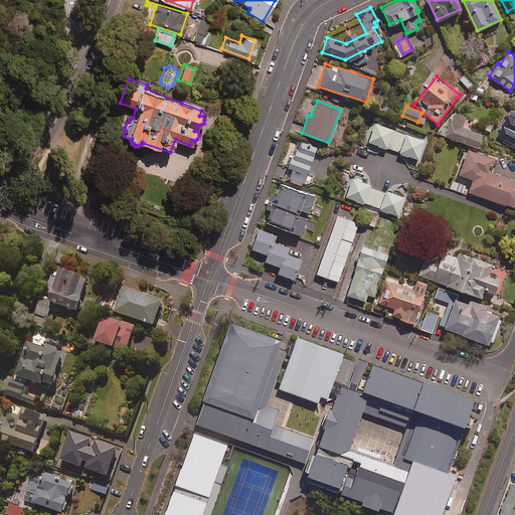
[(514,111),(509,109),(495,139),(514,148),(514,111)]
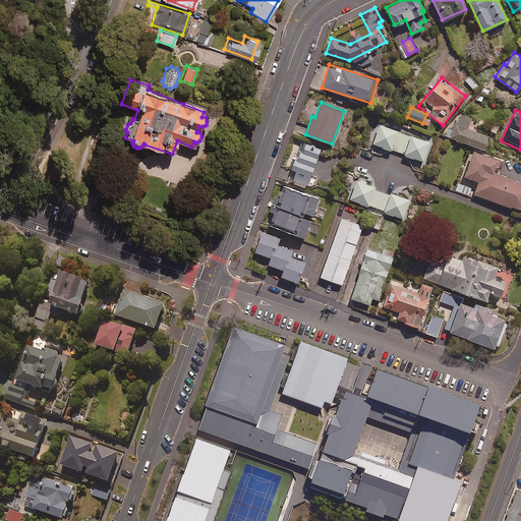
[(488,134),(467,127),(470,119),(459,115),(457,123),(449,121),(444,135),(483,150),(488,134)]
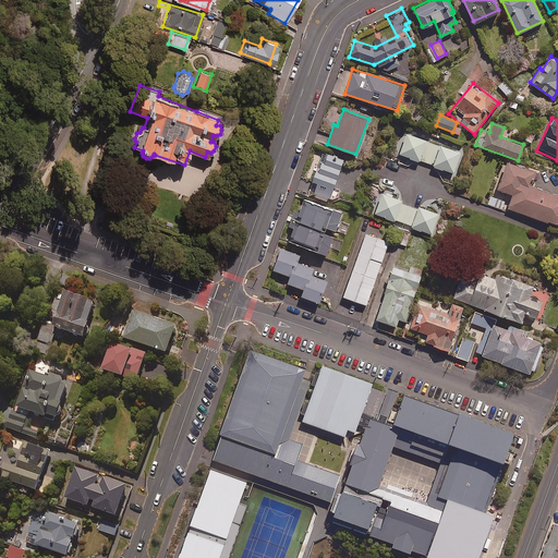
[(426,140),(405,132),(398,154),(419,160),(426,140)]
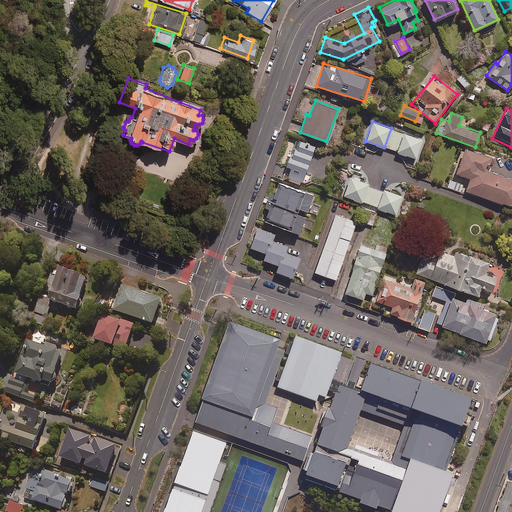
[(422,138),(394,129),(388,148),(415,157),(422,138)]
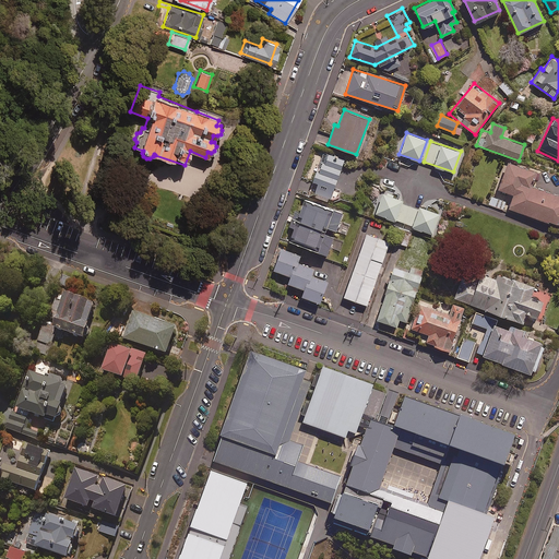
[(322,162),(340,167),(342,158),(325,153),(322,162)]
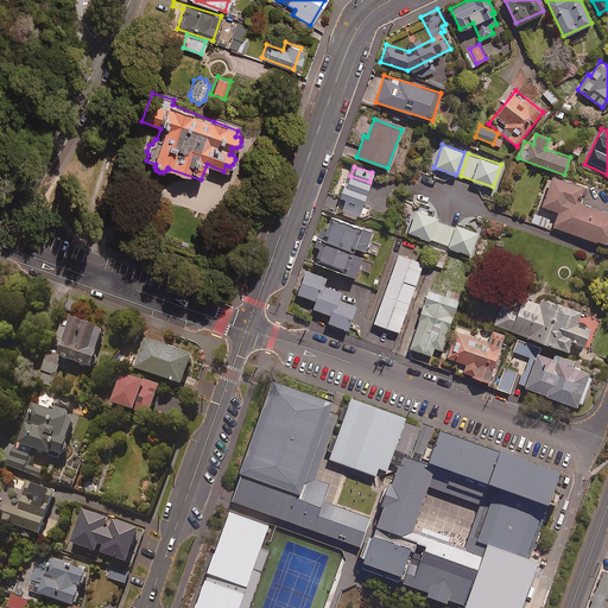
[(350,176),(344,175),(342,184),(366,192),(369,182),(350,176)]
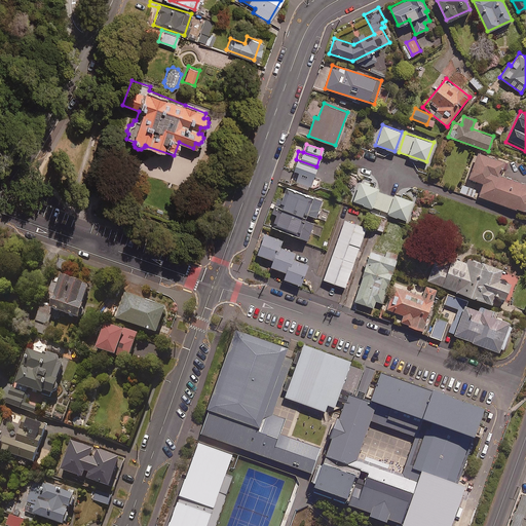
[(504,161),(478,151),(468,177),(483,182),(478,195),(525,212),(525,183),(499,174),(504,161)]
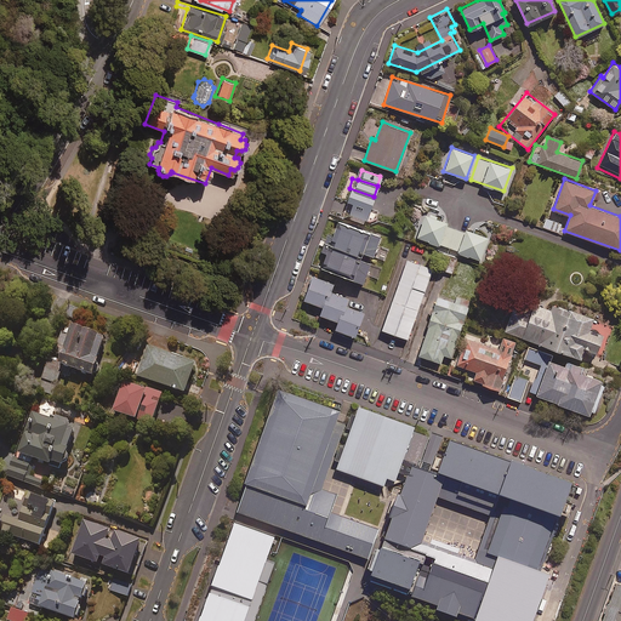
[(374,197),(349,188),(346,200),(352,201),(348,214),(366,220),(374,197)]
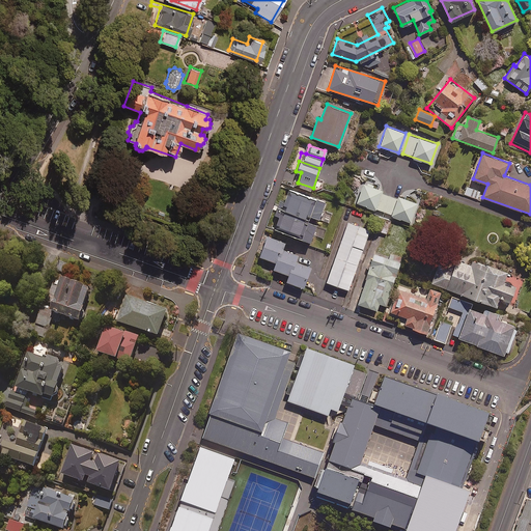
[(375,210),(382,190),(363,184),(356,203),(375,210)]
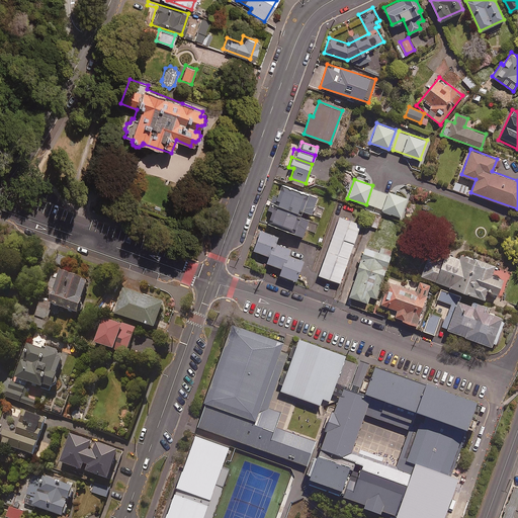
[(468,187),(455,182),(453,189),(466,194),(468,187)]
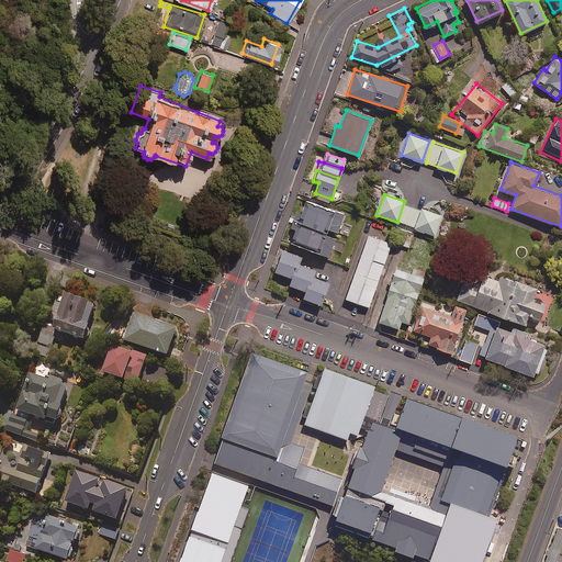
[(298,221),(326,232),(327,228),(337,232),(344,214),(306,200),(298,221)]
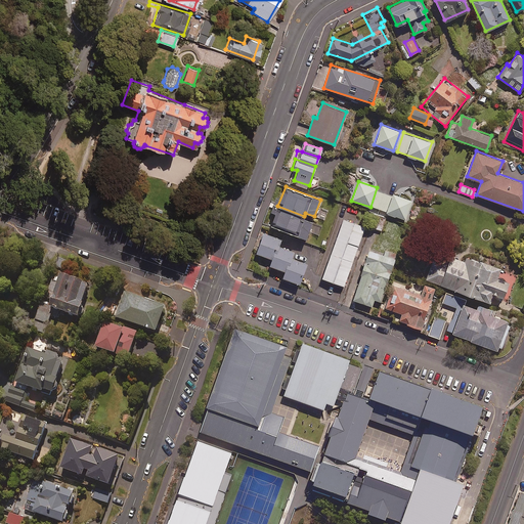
[(373,208),(405,219),(411,200),(380,188),(373,208)]
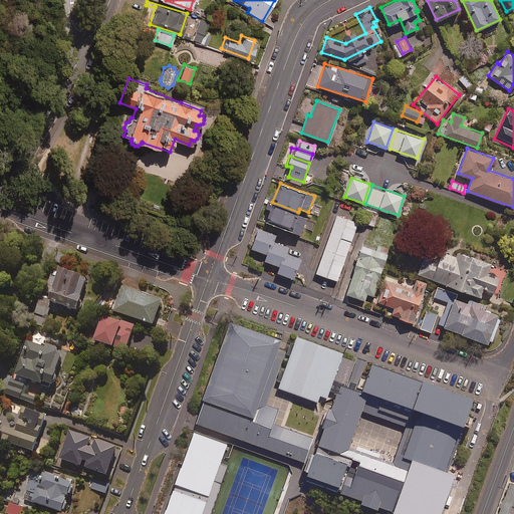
[(298,212),(272,202),(266,220),(300,233),(306,215),(298,212)]
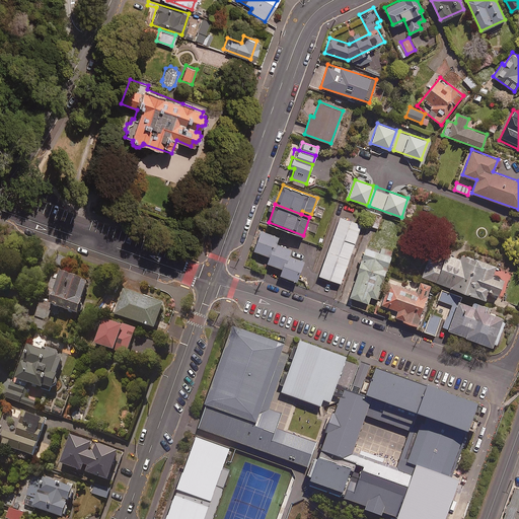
[(381,217),(371,213),(367,225),(378,228),(381,217)]
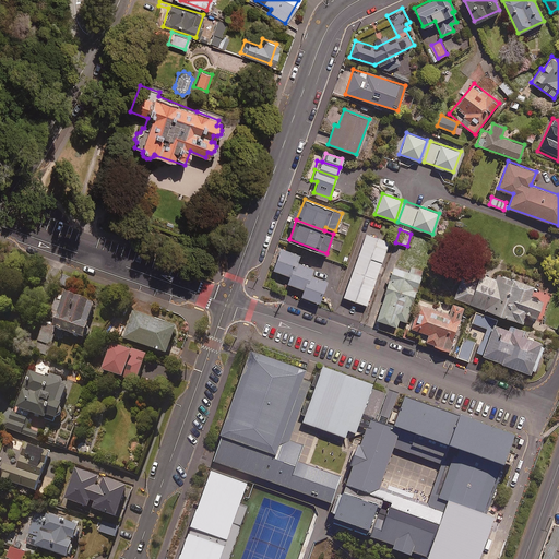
[(390,241),(367,234),(343,296),(366,305),(390,241)]
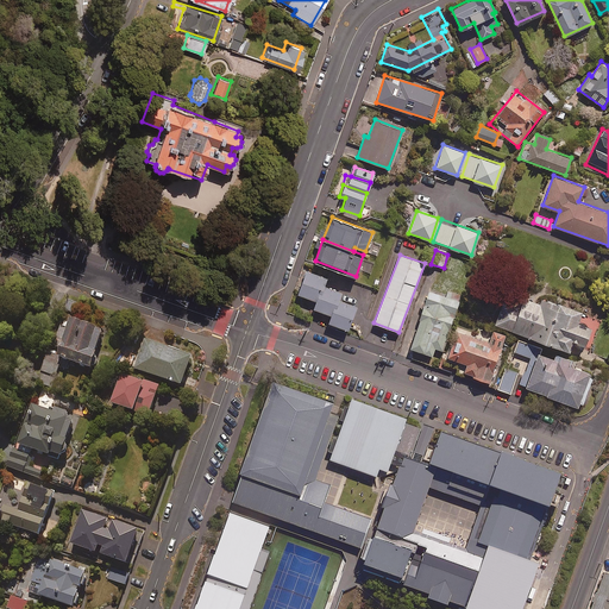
[(326,277),(306,270),(297,294),(315,300),(312,308),(330,314),(327,322),(346,328),(355,305),(337,299),(340,290),(324,284),(326,277)]
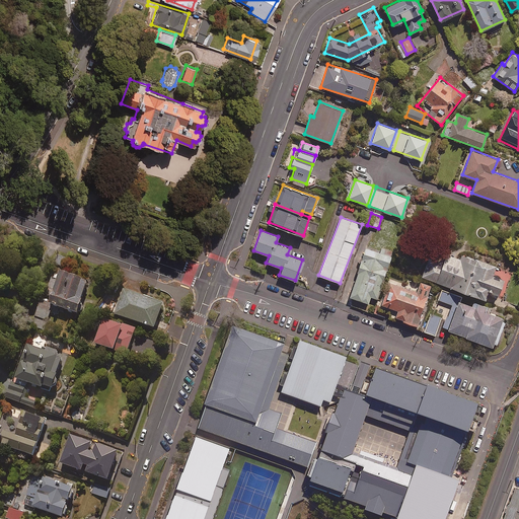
[(381,252),(365,246),(349,297),(368,302),(370,296),(376,298),(391,250),(382,247),(381,252)]
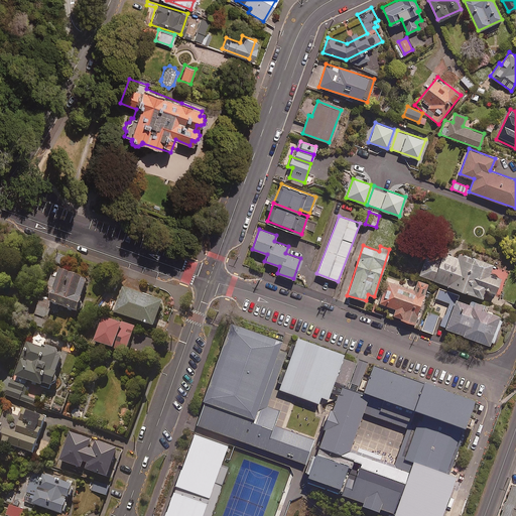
[(456,256),(441,250),(438,261),(425,256),(418,274),(481,296),(484,289),(490,291),(496,275),(488,273),(491,263),(458,251),(456,256)]
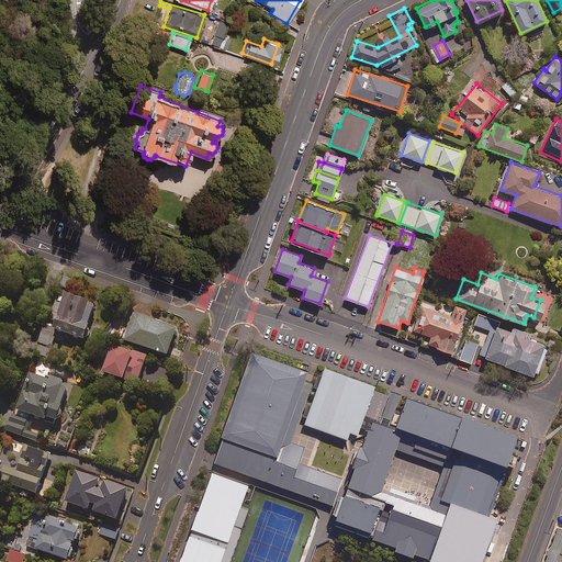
[(94,304),(65,293),(62,302),(56,300),(51,314),(56,316),(53,325),(44,322),(37,341),(52,347),(54,337),(62,339),(64,332),(82,338),(94,304)]
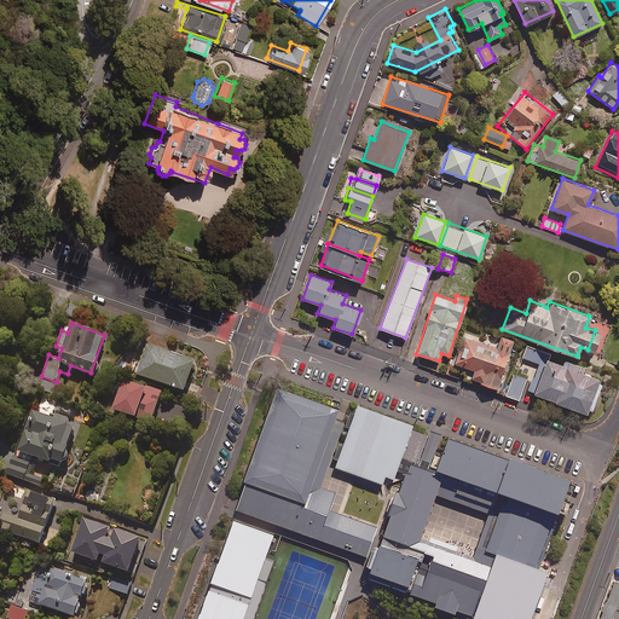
[(512,342),(468,327),(453,363),(474,370),(470,379),(497,388),(502,377),(499,376),(512,342)]
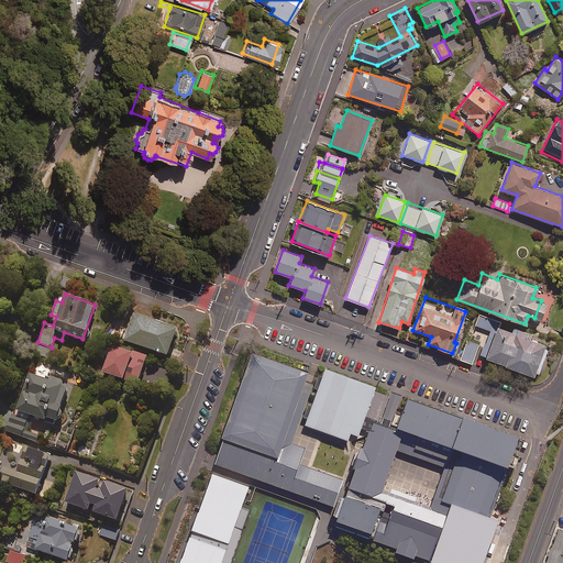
[(177,328),(134,312),(124,340),(167,355),(177,328)]
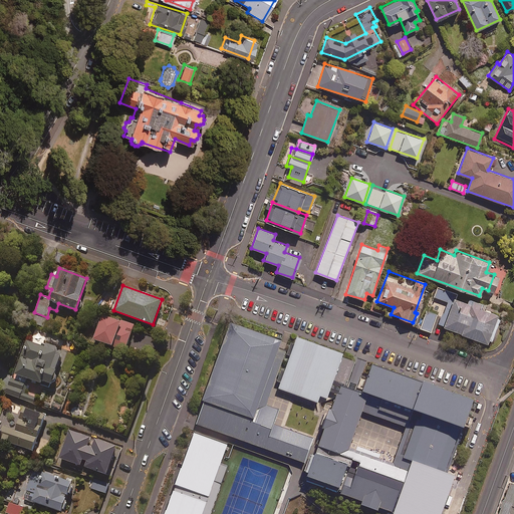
[(457,293),(437,286),(433,296),(446,301),(438,324),(486,341),(496,313),(478,306),(480,302),(468,298),(467,301),(456,296),(457,293)]
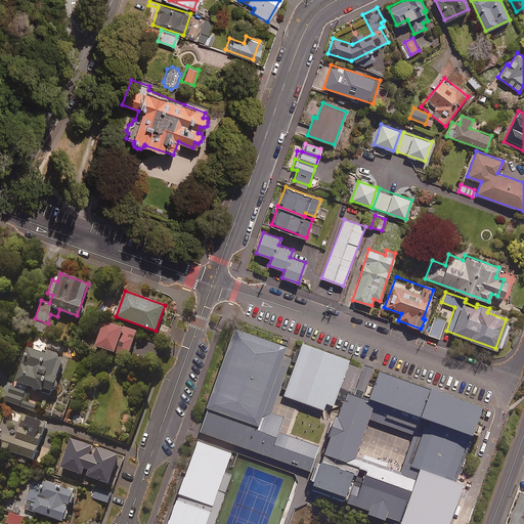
[(136,333),(103,321),(95,346),(128,357),(136,333)]
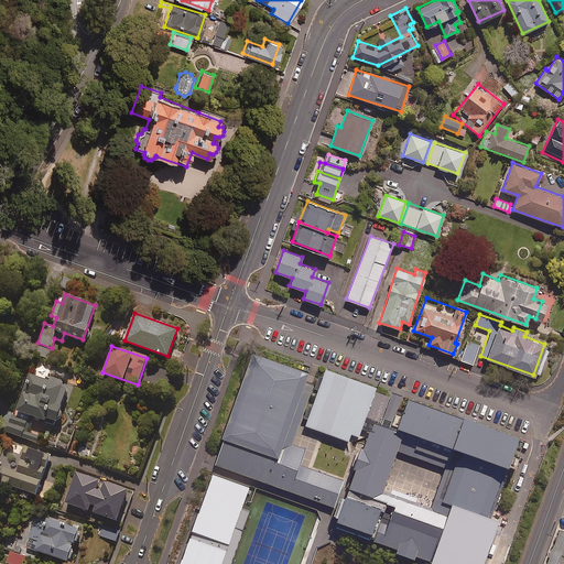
[(323,375),(257,350),(216,462),(338,506),(349,475),(306,459),(314,441),(301,436),(323,375)]
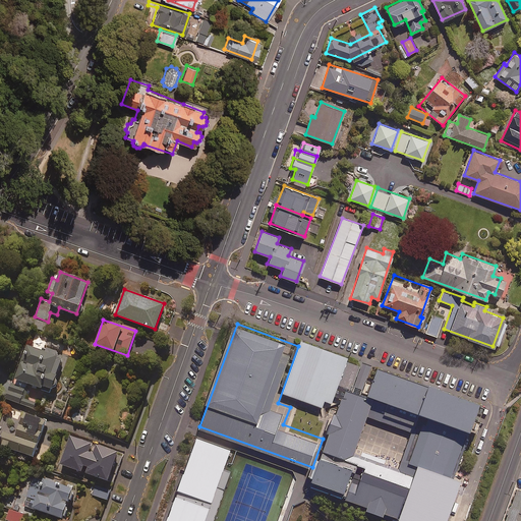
[(352,356),(307,340),(288,394),(332,410),(352,356)]
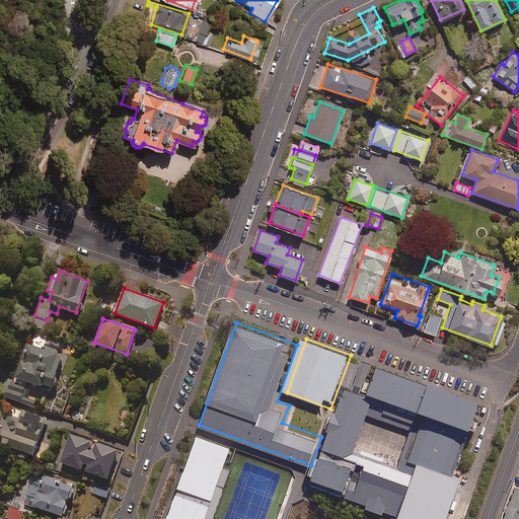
[(62,357),(26,344),(14,377),(50,390),(62,357)]
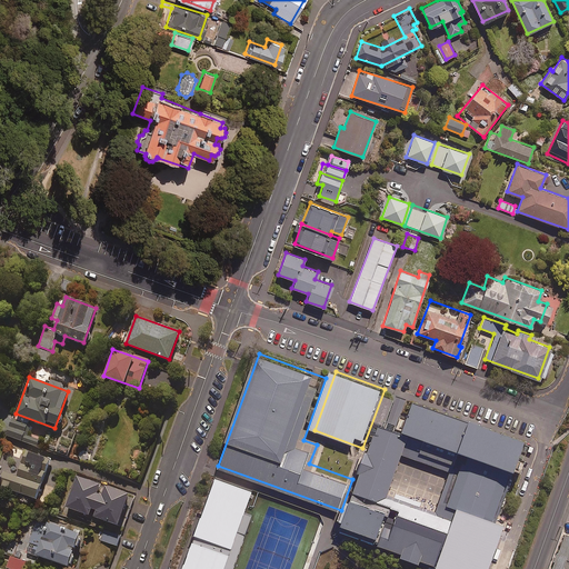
[(519,441),(413,403),(402,431),(462,453),(443,506),(458,511),(436,568),(490,568),(506,527),(490,521),(519,441)]
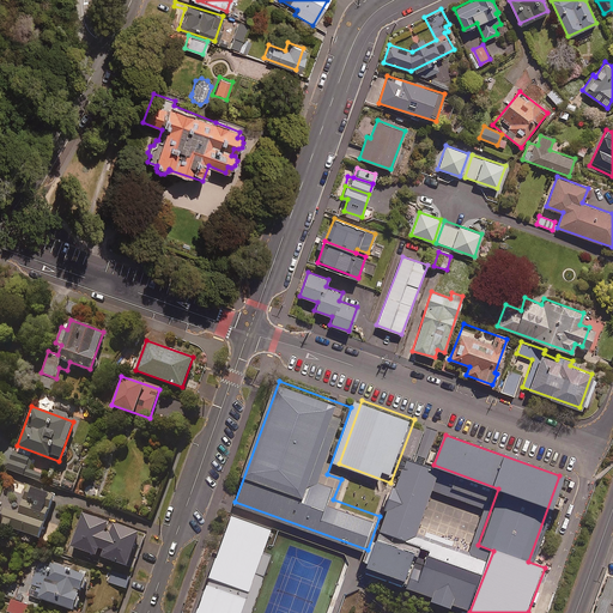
[(13,450),(6,468),(40,480),(42,473),(29,468),(32,457),(13,450)]
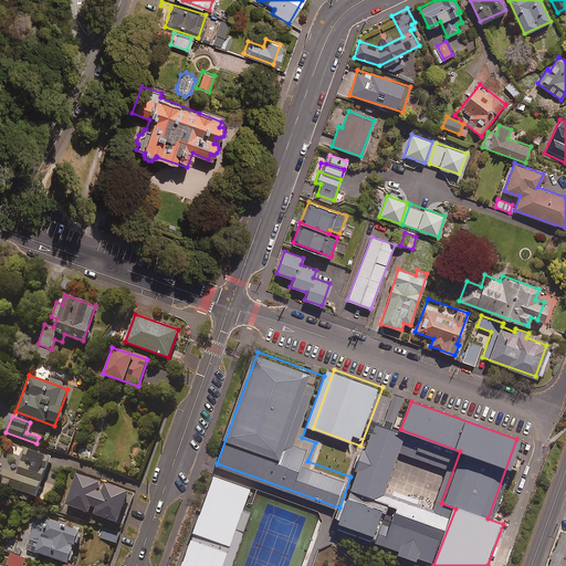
[(401,431),(377,422),(350,496),(375,505),(401,431)]
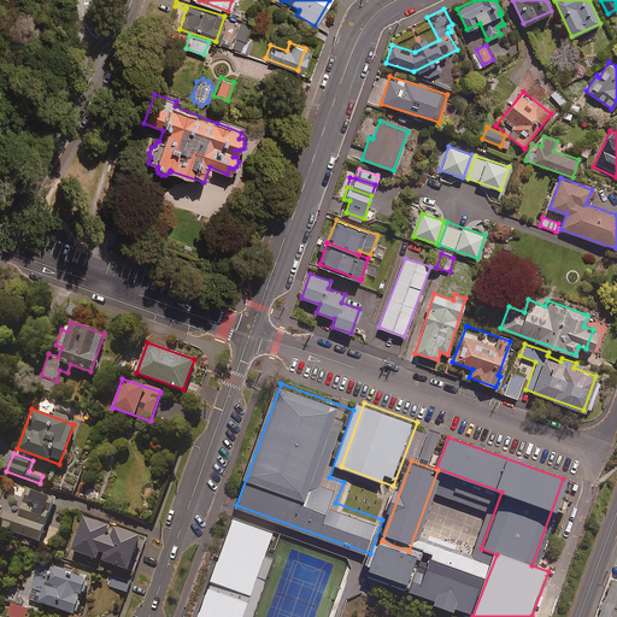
[(54,499),(25,488),(22,498),(18,497),(13,513),(0,509),(0,527),(40,541),(54,499)]
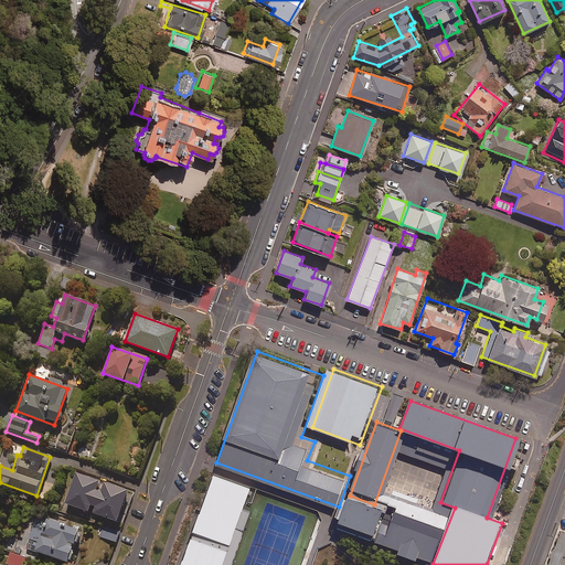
[(88,450),(81,447),(76,456),(85,459),(88,450)]
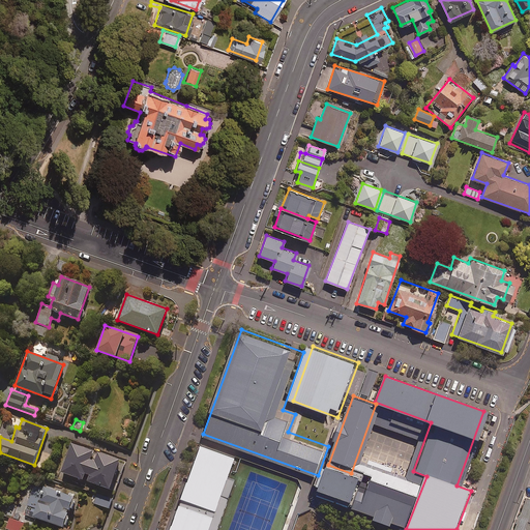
[(61,472),(82,479),(84,472),(89,474),(86,481),(109,489),(119,460),(71,443),(61,472)]
